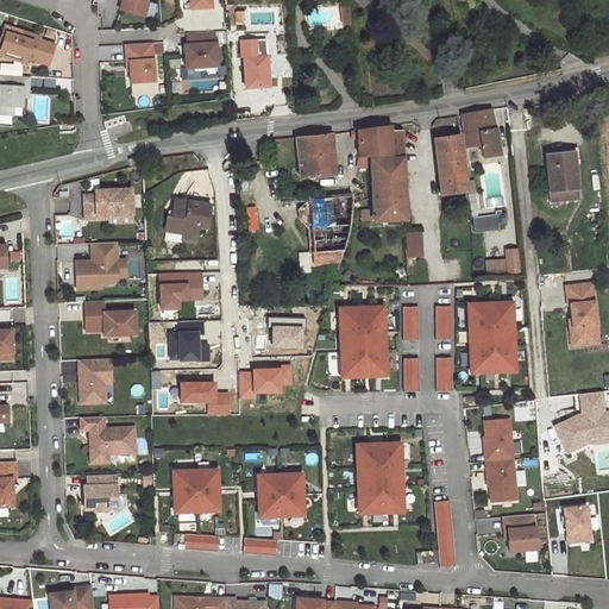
[(127,0),(123,0),(120,10),(132,13),(135,4),(127,1),(127,0)]
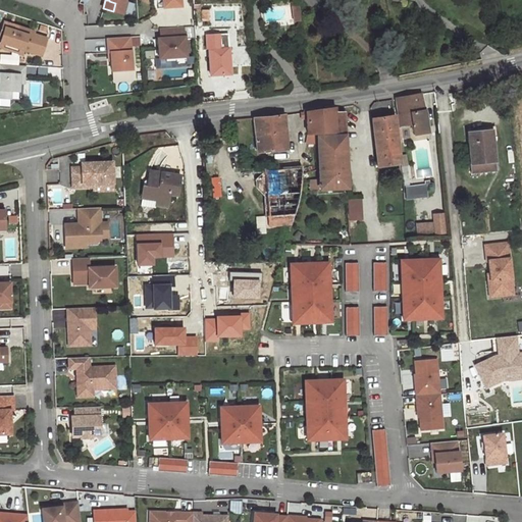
[(126,2),(126,0),(109,0),(109,1),(115,3),(113,11),(122,14),(126,2)]
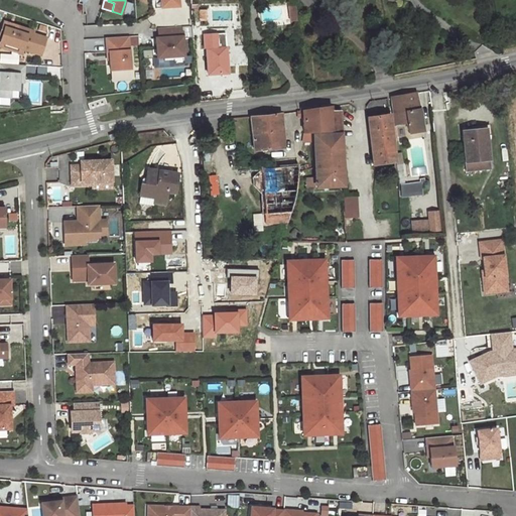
[(298,20),(297,8),(289,9),(291,21),(298,20)]
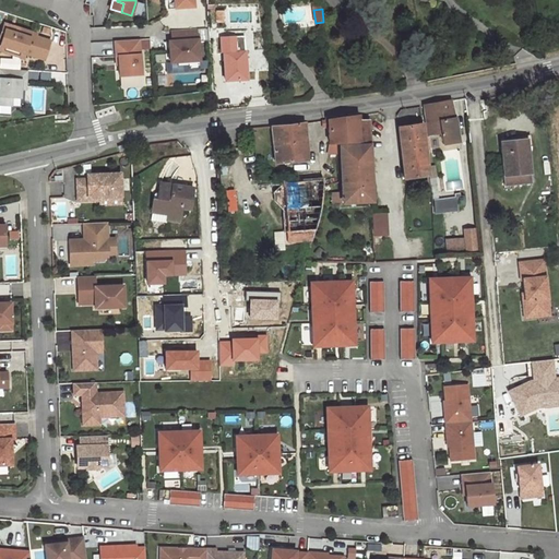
[(32,32),(4,24),(0,37),(0,40),(2,42),(0,46),(0,50),(24,58),(25,54),(44,59),(50,42),(36,36),(31,35),(32,32)]
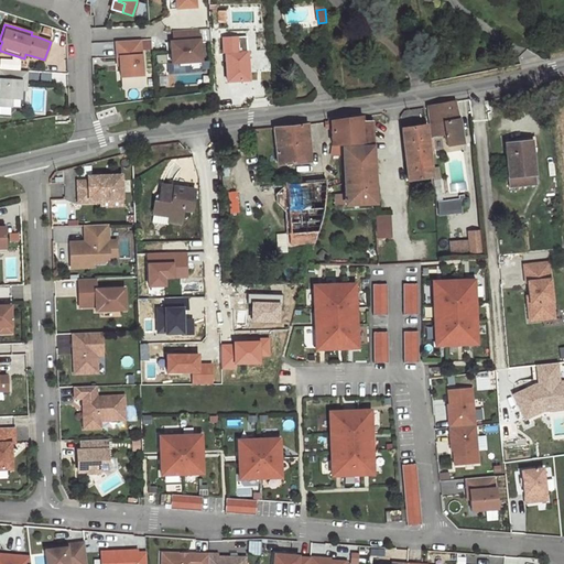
[(199,29),(173,31),(174,42),(174,49),(171,49),(172,63),(179,63),(190,62),(202,62),(199,29)]
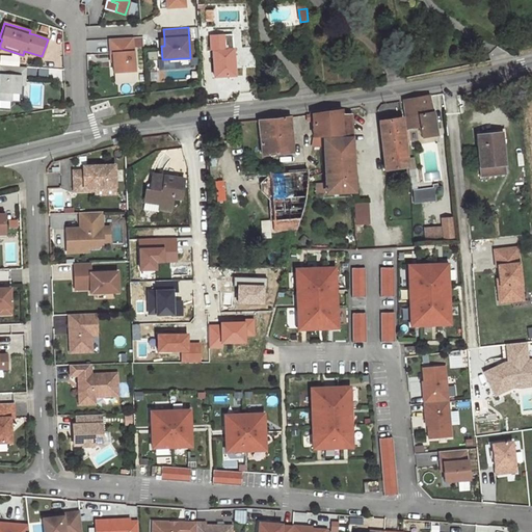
[(210,35),(211,50),(213,50),(214,77),(235,76),(234,68),(234,50),(234,48),(230,48),(230,44),(225,44),(224,41),(224,34),(210,35)]
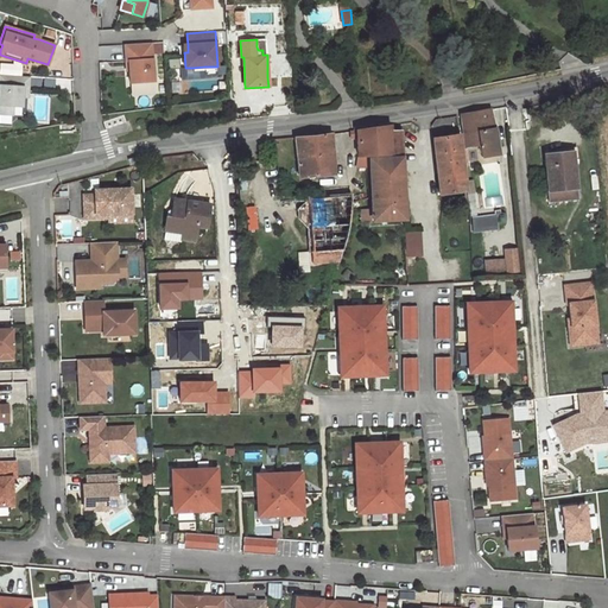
[(152,43),(152,54),(164,54),(163,42),(152,43)]
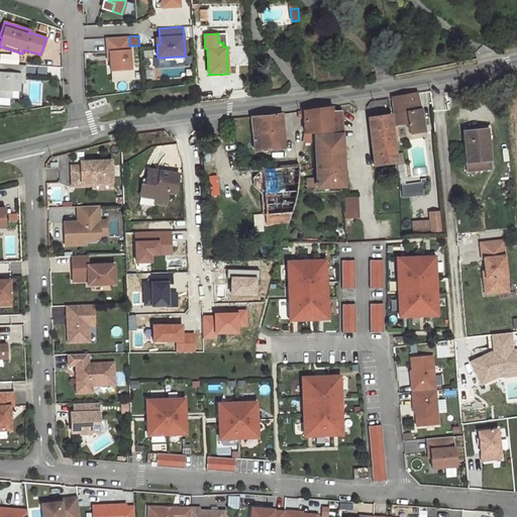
[(109,53),(111,71),(131,69),(129,45),(129,36),(106,37),(107,53),(109,53)]
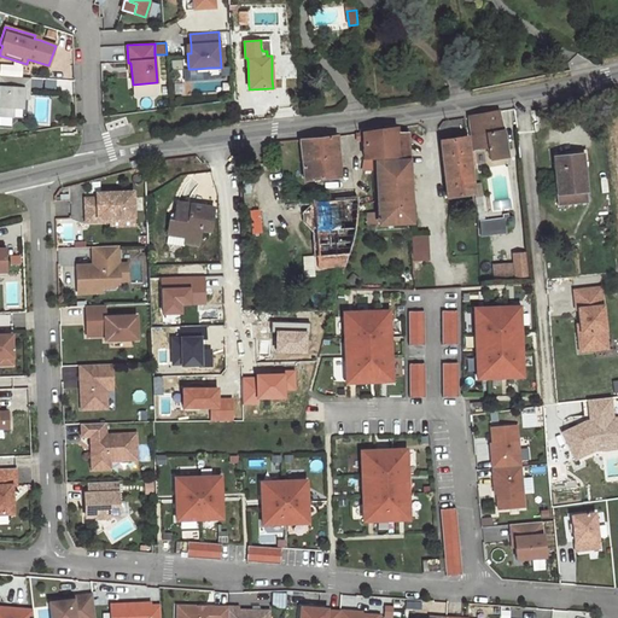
[(295,56),(286,57),(289,80),(297,80),(295,56)]
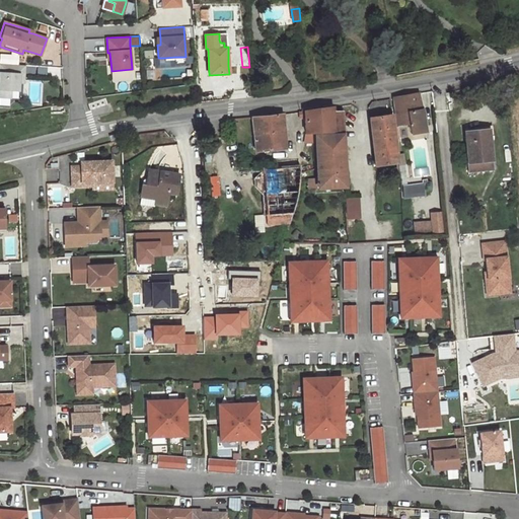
[(235,48),(228,49),(228,66),(236,65),(235,48)]
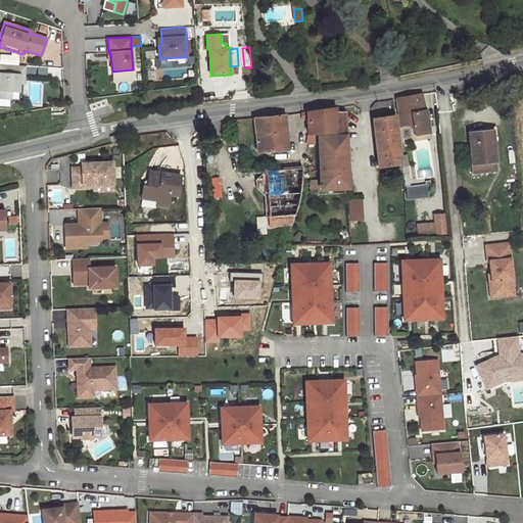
[(0,63),(25,65),(25,56),(0,55),(0,60),(0,63)]
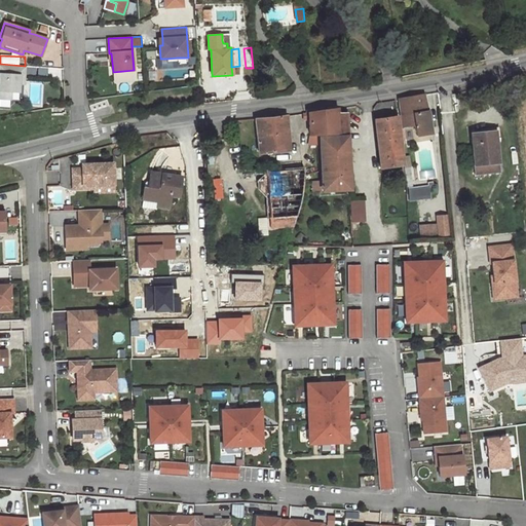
[(188,58),(177,58),(177,61),(178,66),(188,65),(188,58)]
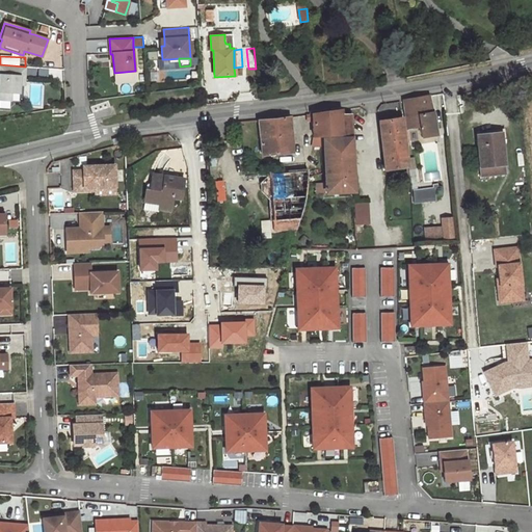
[(25,68),(0,64),(0,100),(8,101),(8,92),(20,94),(20,85),(20,77),(25,77),(25,68)]
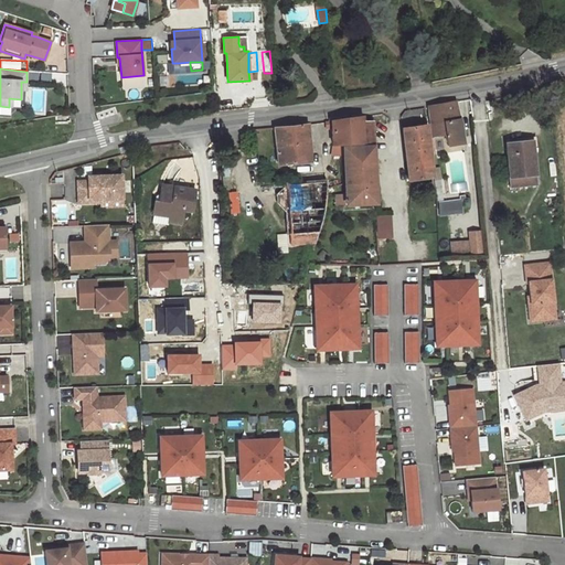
[(144,75),(121,77),(123,89),(144,88),(144,75)]
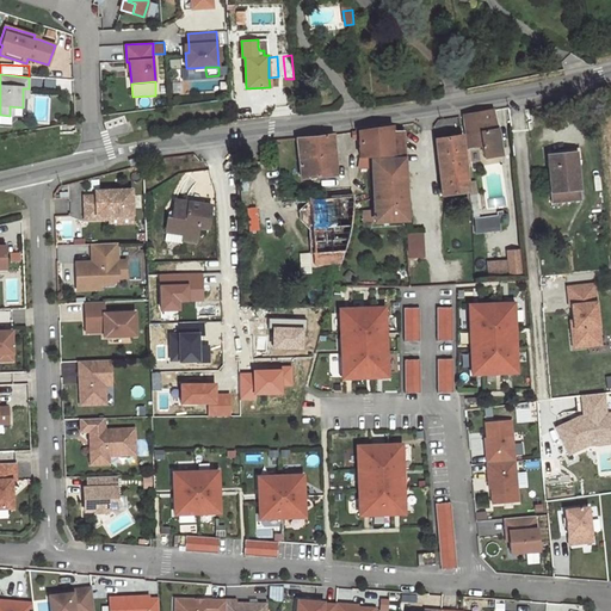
[(493,109),(463,115),(468,148),(482,146),(482,149),(483,148),(486,158),(501,155),(498,129),(493,109)]
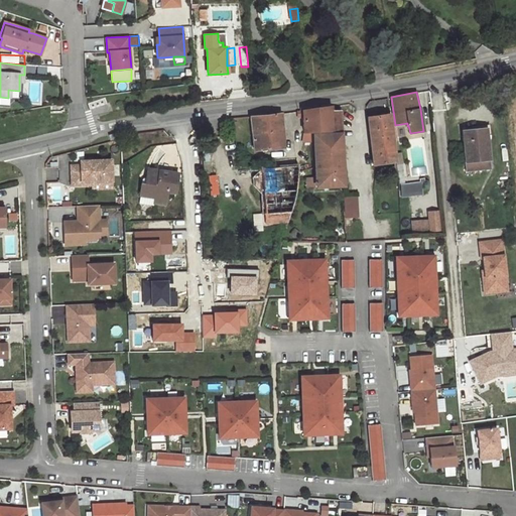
[(332,107),(302,111),(302,116),(303,133),(333,132),(332,111),(332,107)]
